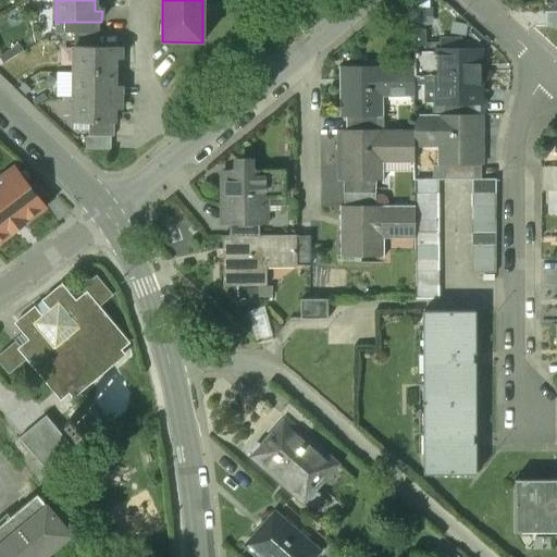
[(122,49),(75,48),(74,73),(115,73),(115,61),(122,61),(122,49)]
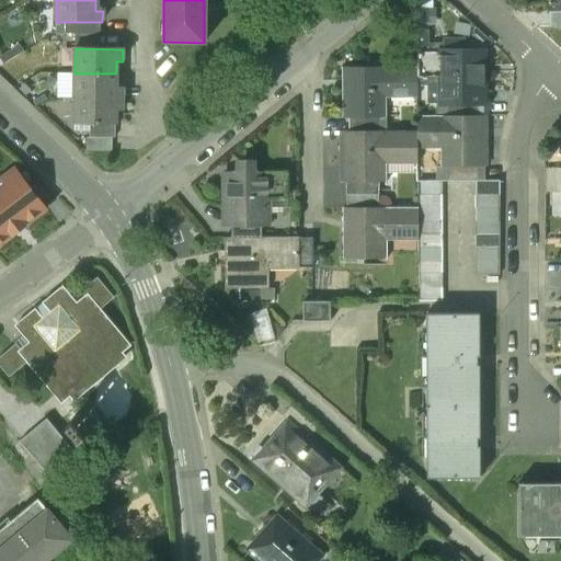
[(483,53),(416,53),(416,67),(416,79),(439,79),(439,104),(447,104),(477,103),(483,103),(483,53)]
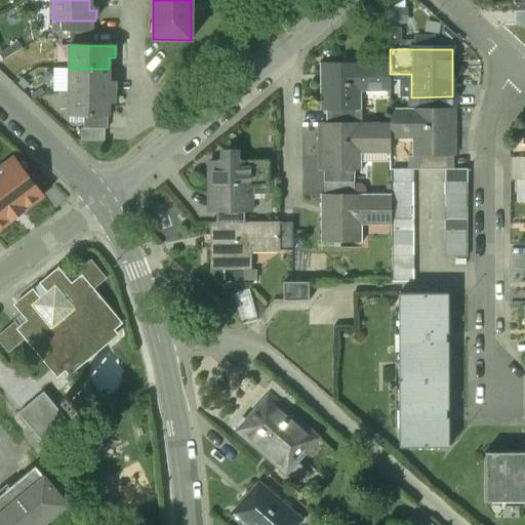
[(390,63),(320,64),(320,111),(326,112),(359,112),(359,98),(390,98),(390,74),(390,63)]
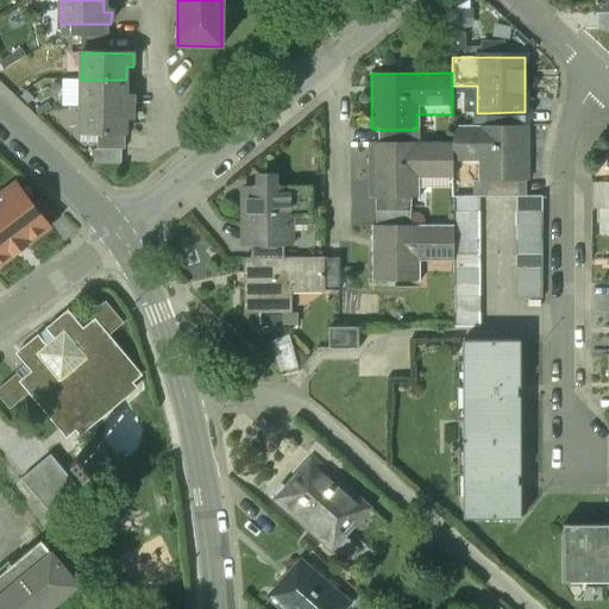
[(126,80),(81,80),(81,107),(133,107),(133,93),(125,93),(126,80)]
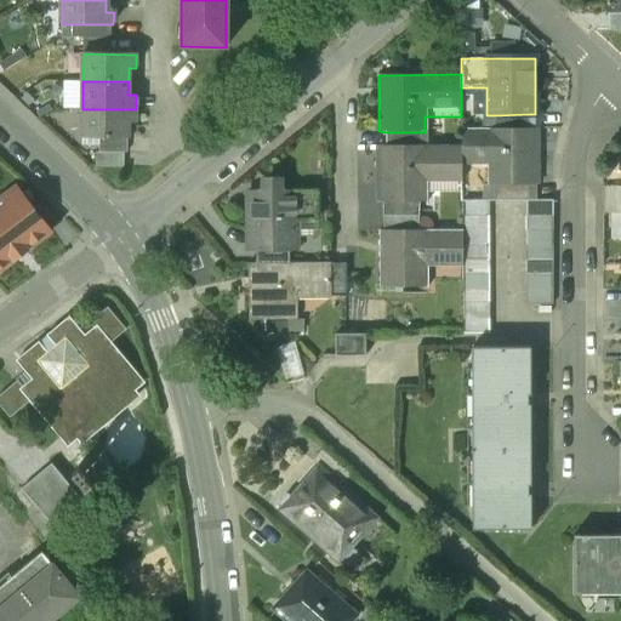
[(136,109),(83,109),(81,137),(101,137),(127,138),(127,123),(135,123),(136,109)]
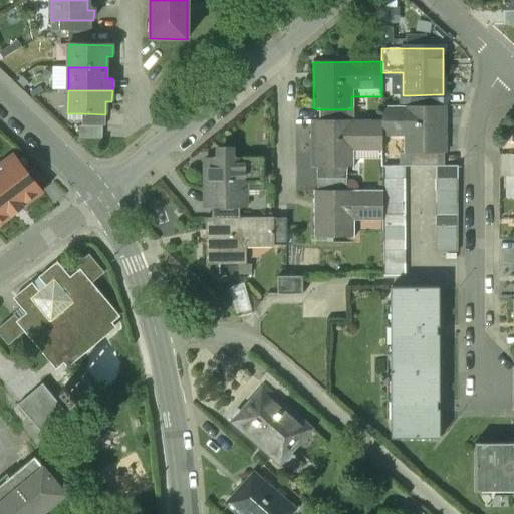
[(437,94),(410,95),(410,106),(437,106),(437,94)]
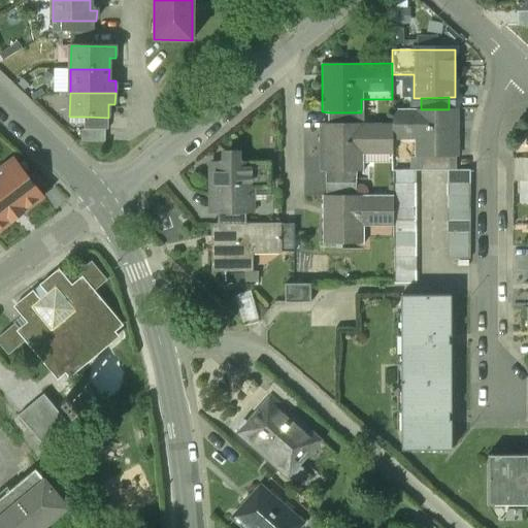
[(421,109),(392,110),(392,124),(392,133),(416,133),(416,158),(455,158),(455,109),(449,109),(421,109)]
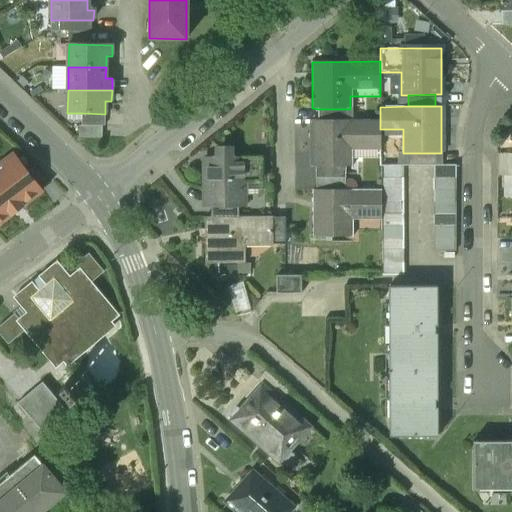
[(105,114),(83,113),(83,126),(103,126),(105,126),(105,114)]
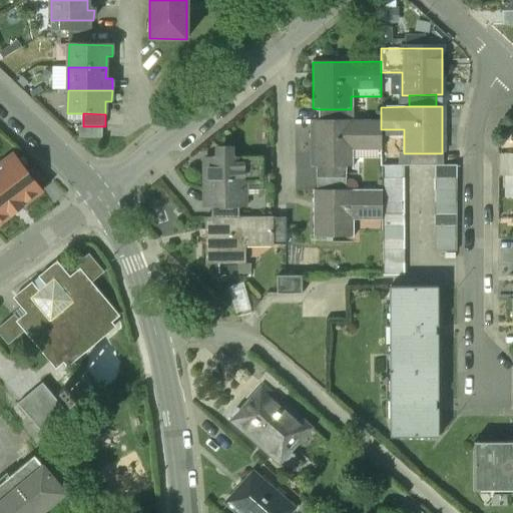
[(350,120),(313,120),(313,166),(346,166),(353,166),(353,151),(382,150),(381,129),(381,120),(350,120)]
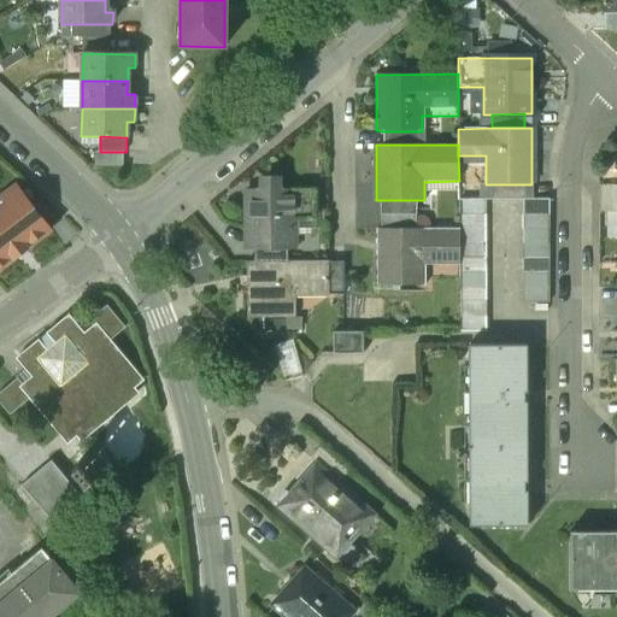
[(100,152),(94,152),(94,166),(123,166),(124,152),(100,152)]
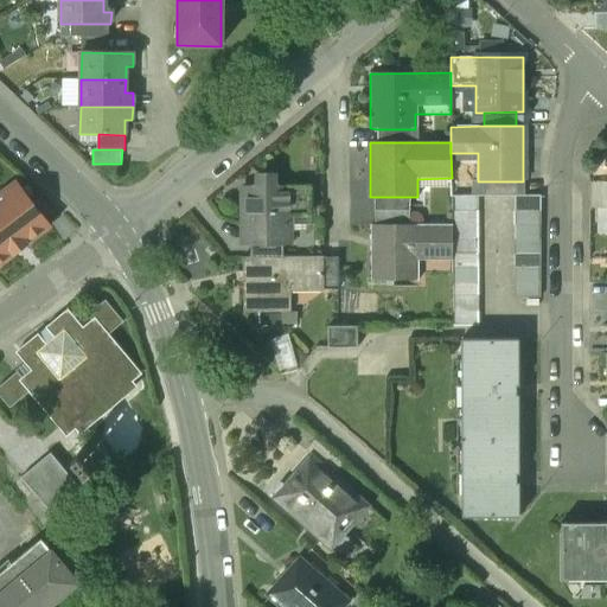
[(275,180),(269,177),(262,176),(257,181),(257,189),(242,189),(242,243),(250,243),(282,243),(291,243),(289,215),(310,215),(310,187),(275,189),(275,180)]
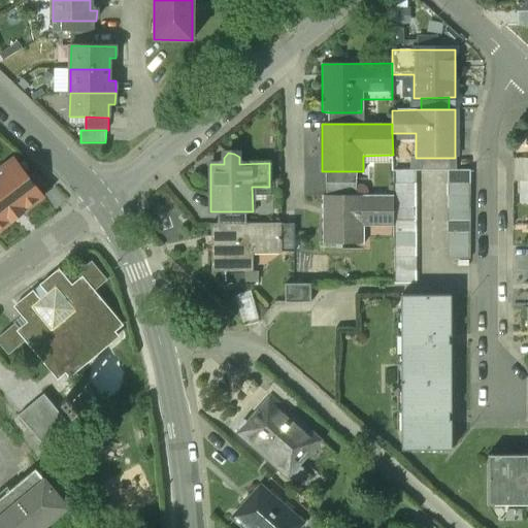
[(0,227),(39,197),(12,162),(0,171),(0,227)]
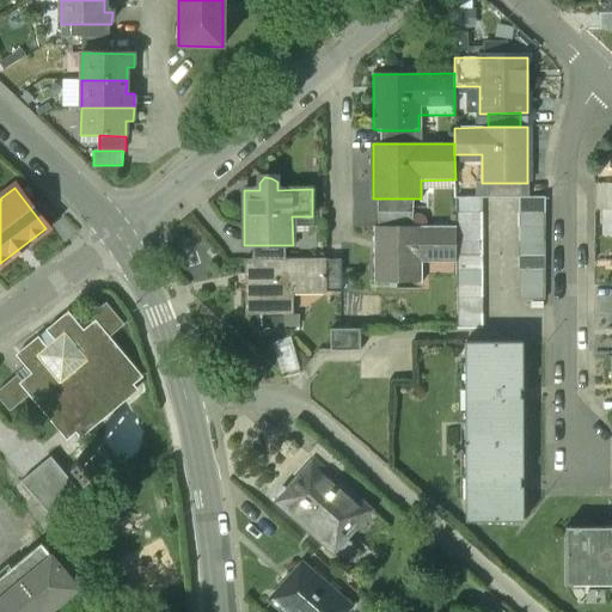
[(482,329),(482,197),(456,197),(456,207),(456,227),(456,254),(456,329),(482,329)]
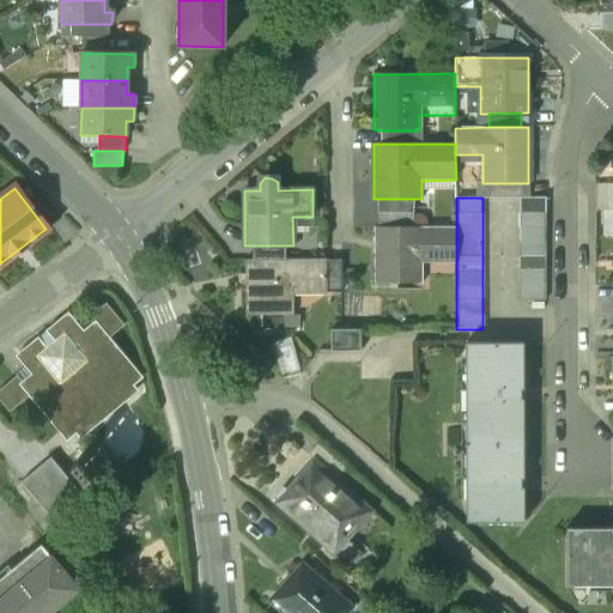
[(546,198),(519,198),(519,301),(546,301),(546,198)]
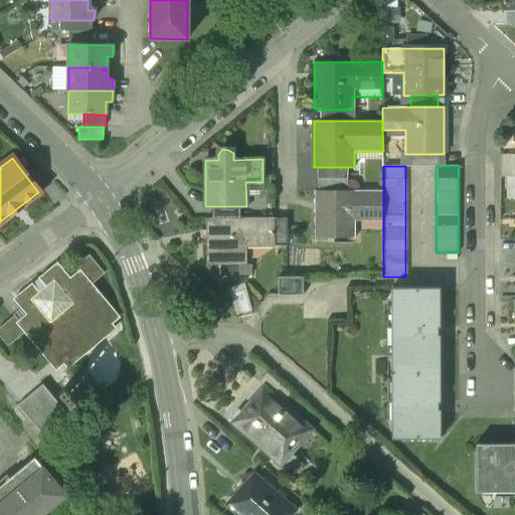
[(347,167),(317,167),(317,179),(347,179),(347,167)]
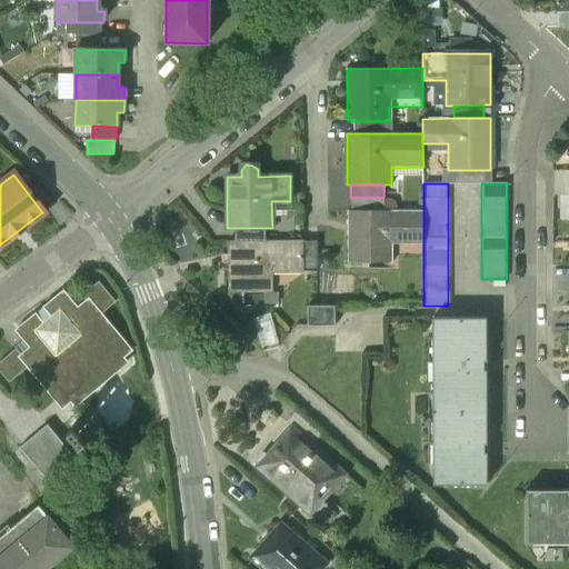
[(382,211),(383,198),(350,198),(350,211),(382,211)]
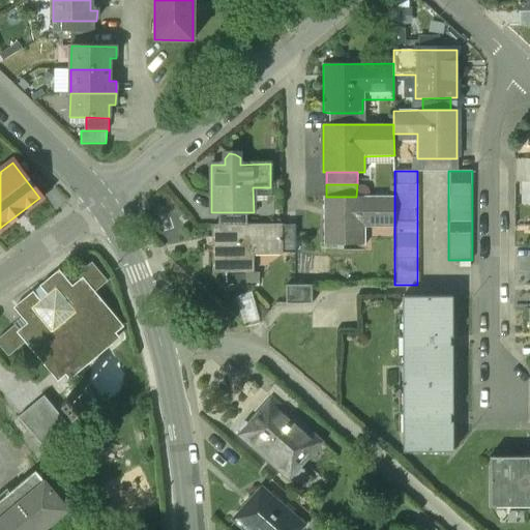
[(326,197),(324,198),(324,244),(364,244),(364,219),(394,219),(394,197),(357,197),(356,197),(326,197)]
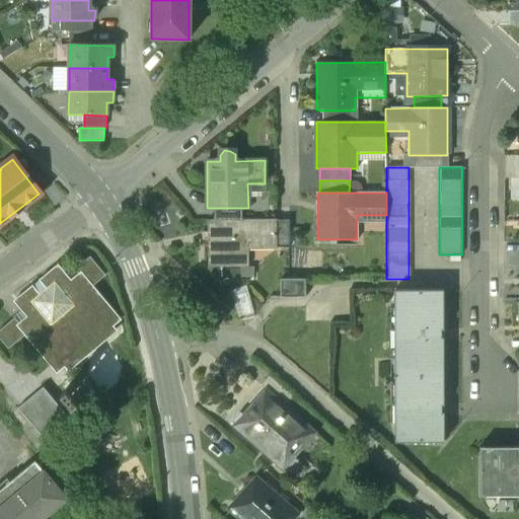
[(241,220),(241,208),(214,208),(214,220),(241,220)]
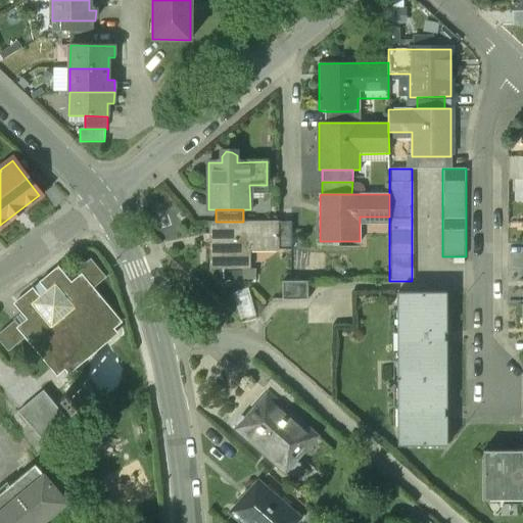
[(216,222),(208,222),(209,270),(250,269),(250,244),(278,244),(278,223),(278,222),(243,222),(216,222)]
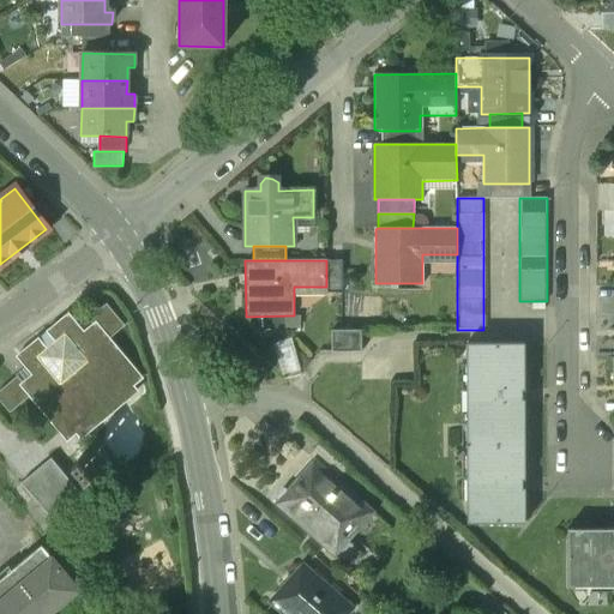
[(342,293),(342,260),(326,262),(326,287),(326,293),(342,293)]
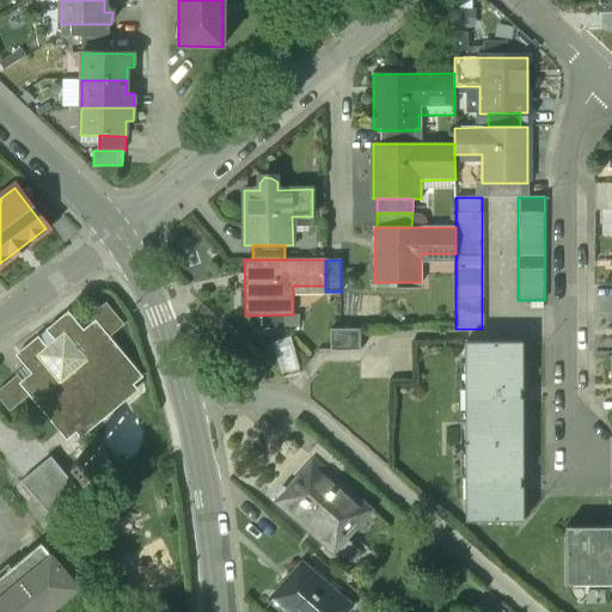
[(83,332),(67,313),(46,331),(48,334),(41,340),(38,338),(17,355),(32,374),(20,384),(66,439),(89,421),(93,426),(123,402),(118,396),(141,378),(95,323),(83,332)]
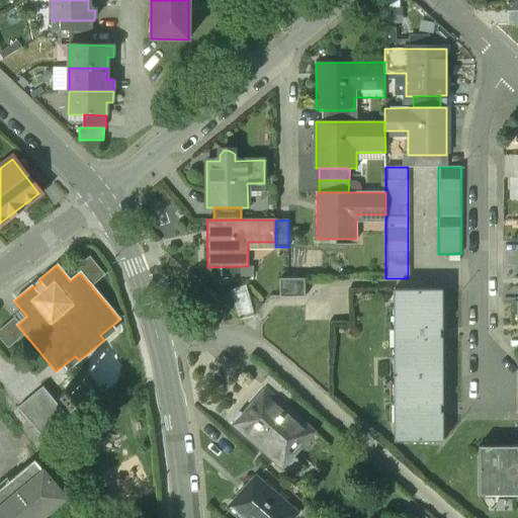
[(305,278),(279,278),(279,297),(305,296),(305,278)]
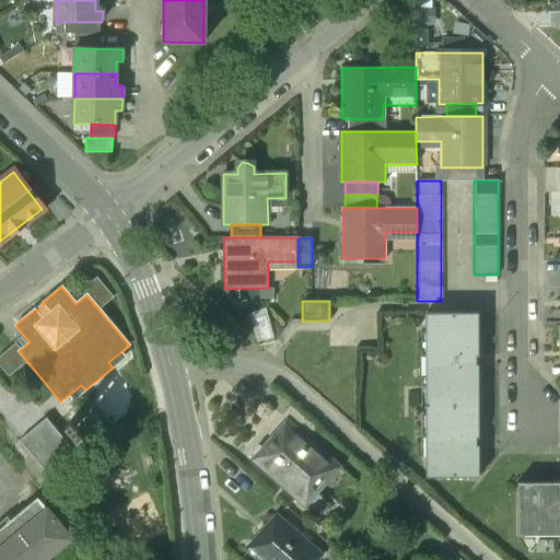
[(267,305),(249,310),(258,343),(276,339),(267,305)]
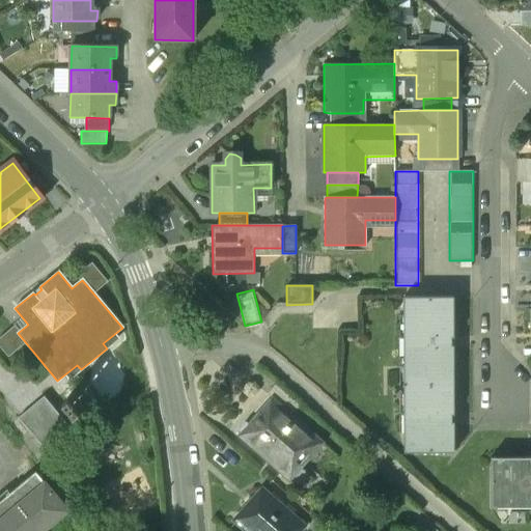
[(453,299),(404,299),(403,453),(453,453),(453,299)]
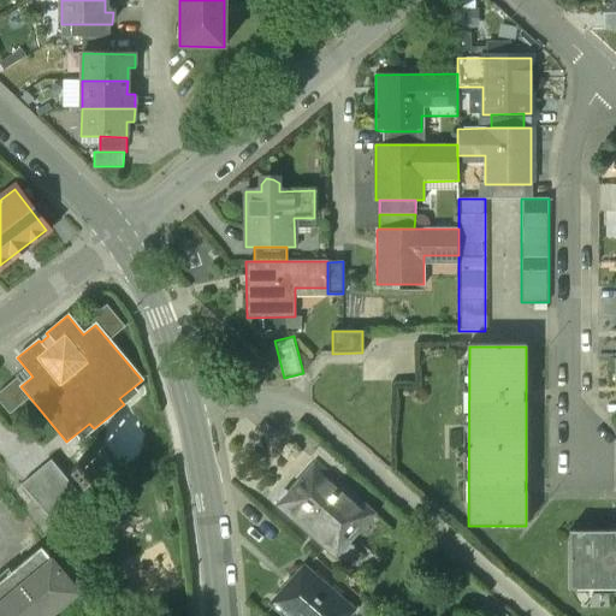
[(347,471),(319,446),(309,457),(315,462),(337,481),(347,471)]
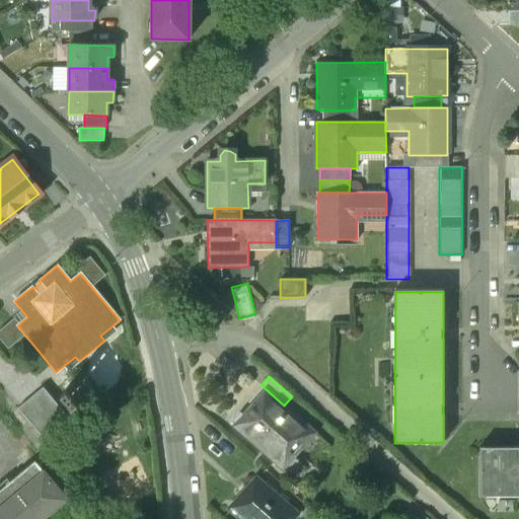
[(76,428),(43,387),(17,409),(52,449),(76,428)]
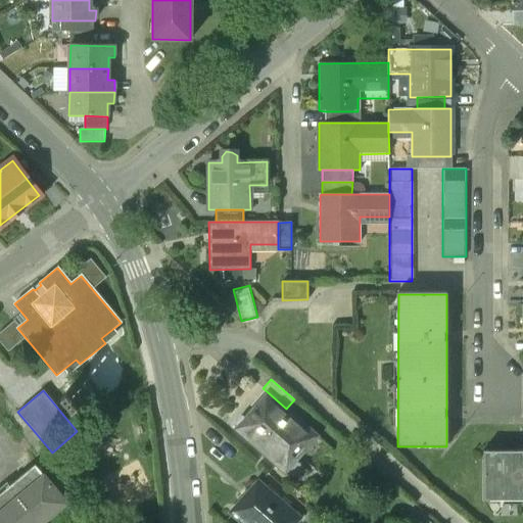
[(268,392),(235,429),(278,467),(291,453),(298,458),(317,436),(286,409),(268,392)]
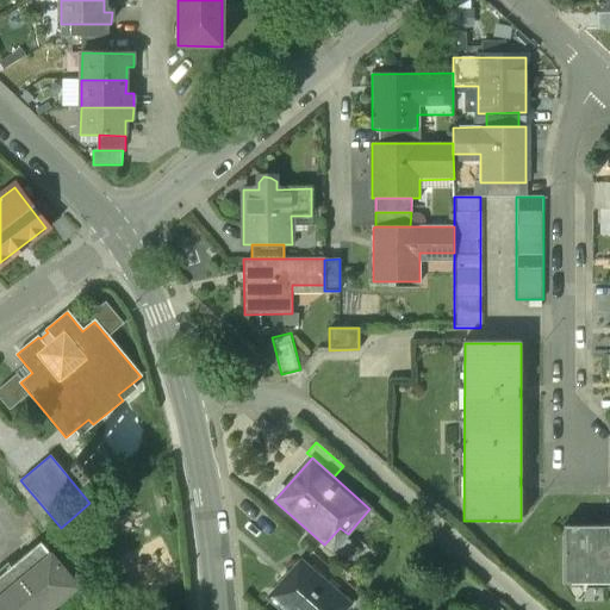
[(82,466),(76,460),(70,465),(75,472),(82,466)]
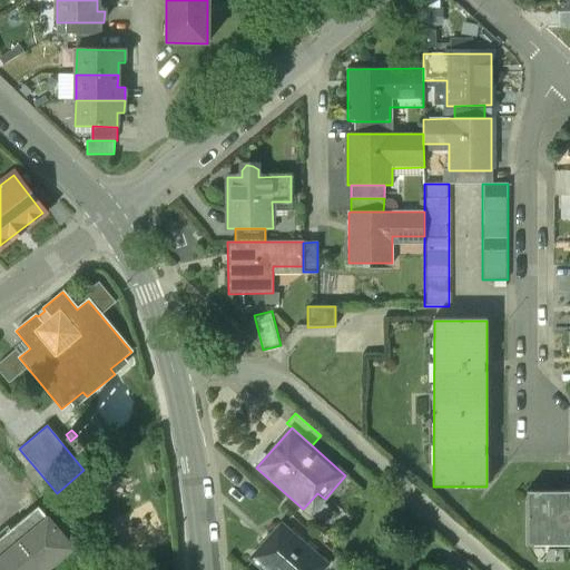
[(85,444),(79,439),(72,443),(78,450),(85,444)]
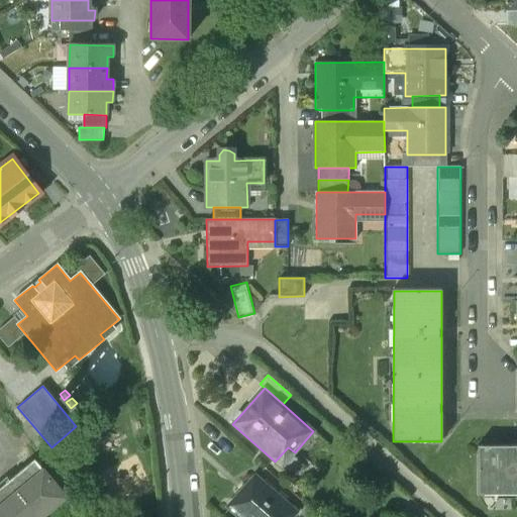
[(516,445),(479,445),(479,494),(516,493),(516,445)]
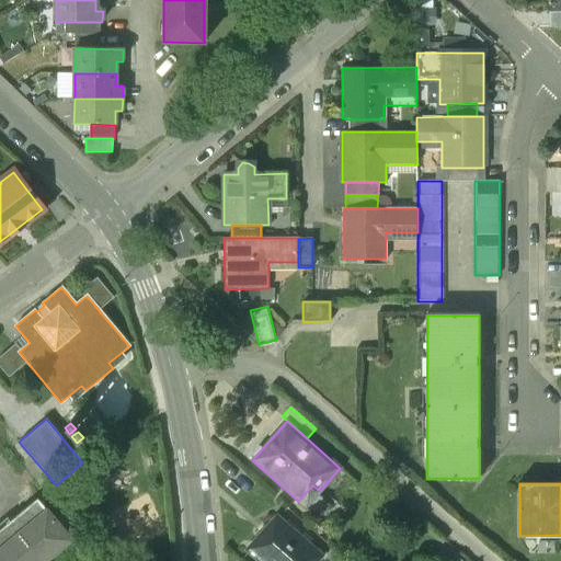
[(0,560),(44,560),(71,539),(37,499),(0,529),(0,560)]
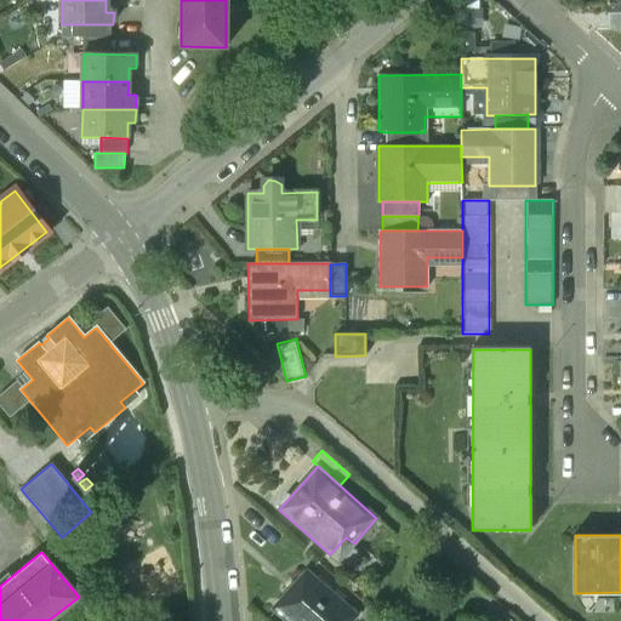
[(348,620),(355,615),(308,573),(292,591),(290,590),(273,609),(288,620),(348,620)]
